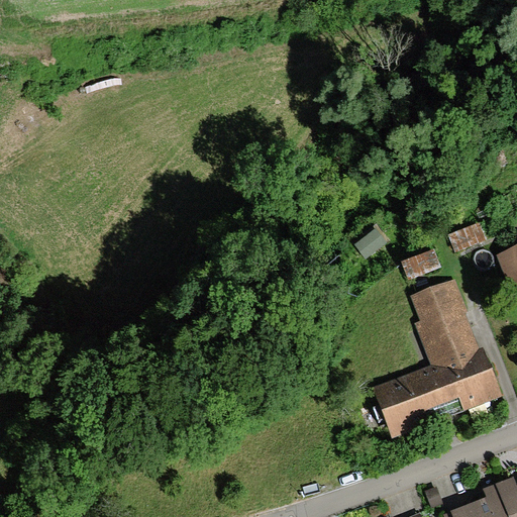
[(481,224),(448,236),(456,254),(488,241),(481,224)]
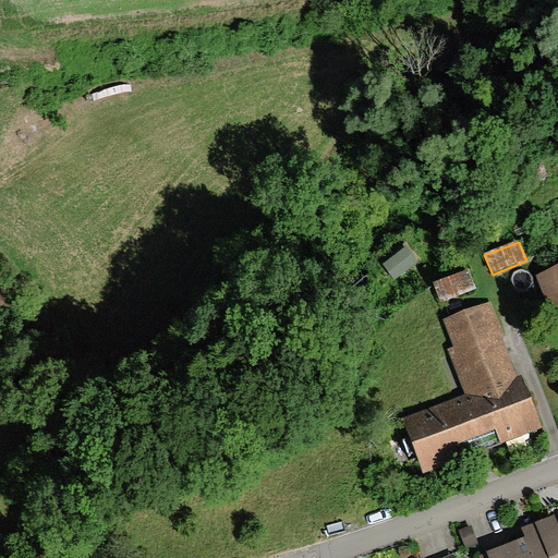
[(407,250),(385,266),(395,281),(417,265),(407,250)]
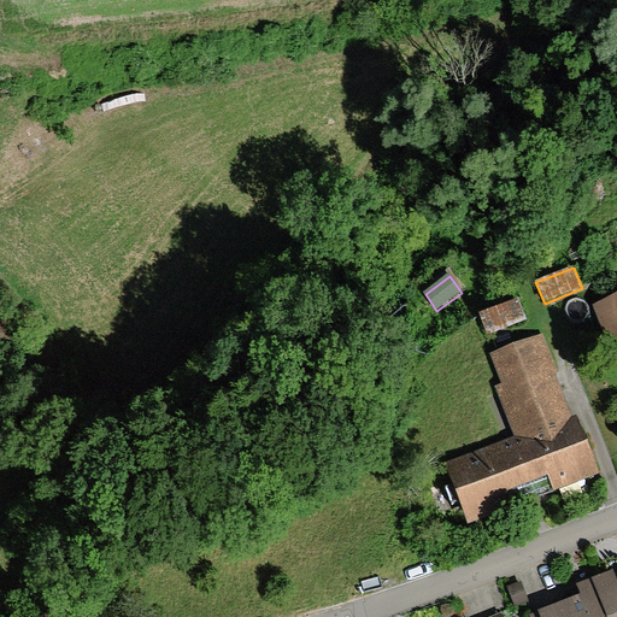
[(616,297),(593,306),(612,356),(616,352),(616,297)]
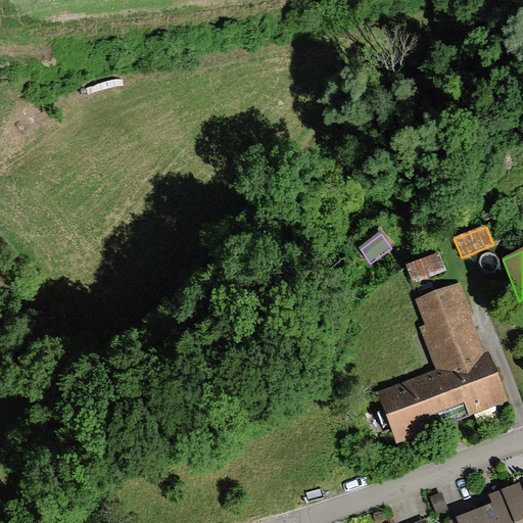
[(439,254),(408,267),(415,285),(446,272),(439,254)]
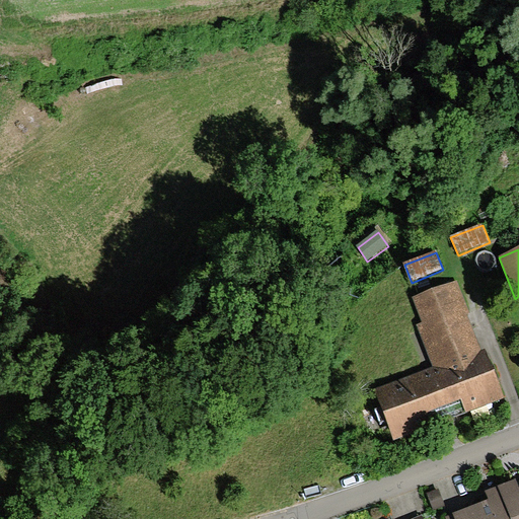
[(375,393),(395,443),(505,399),(485,350),(480,352),(467,316),(470,314),(457,280),(413,298),(423,325),(420,326),(436,370),(375,393)]
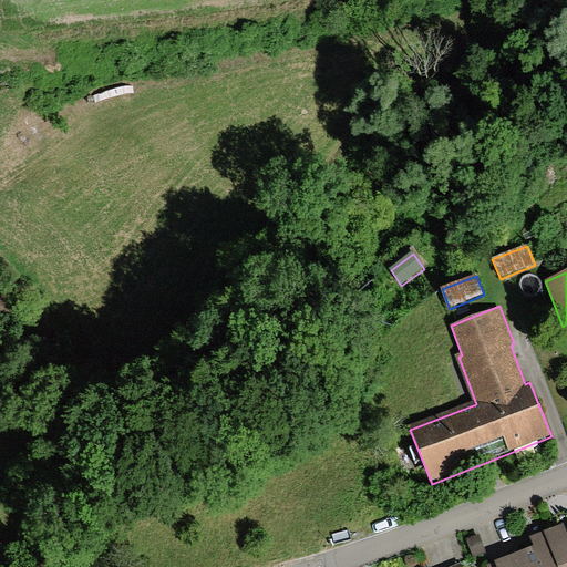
[(566,566),(566,535),(488,566),(566,566)]
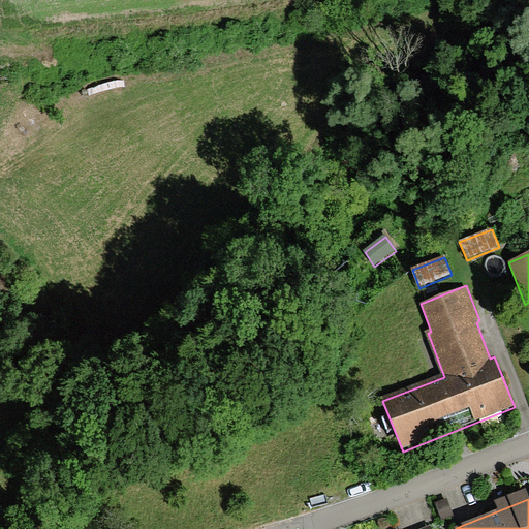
[(447,500),(435,505),(441,522),(454,517),(447,500)]
